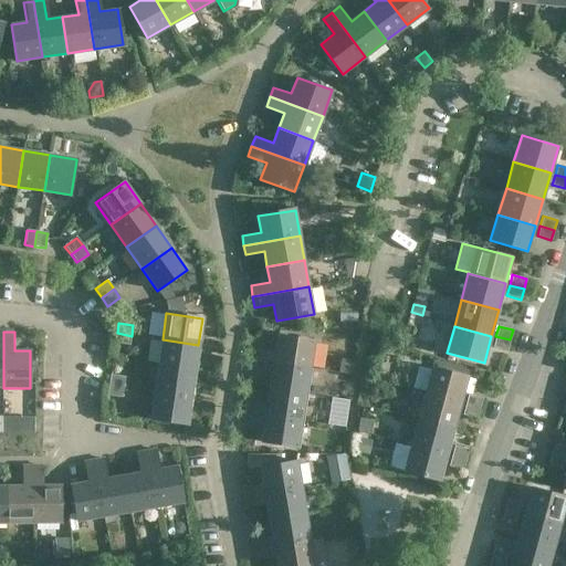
[(117,333),(115,344),(129,346),(132,336),(117,333)]
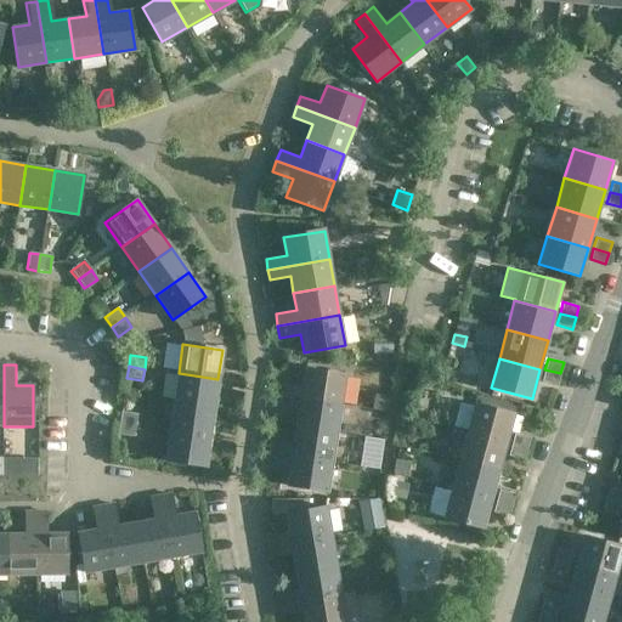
[(280,383),(278,394),(339,402),(344,373),(303,367),(300,386),(280,383)]
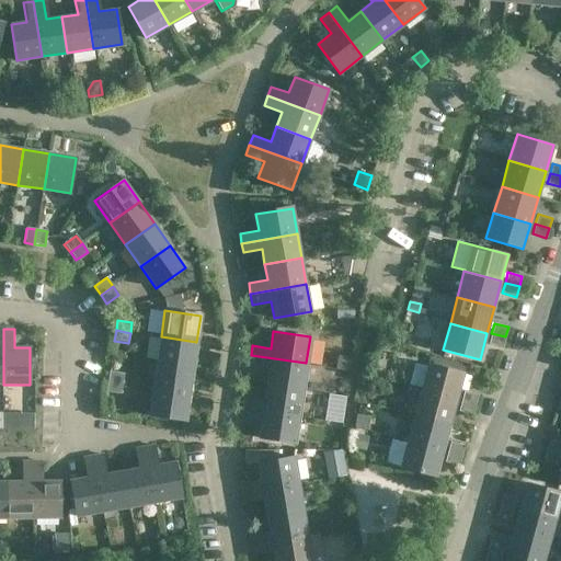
[(505,336),(491,333),(489,343),(503,347),(505,336)]
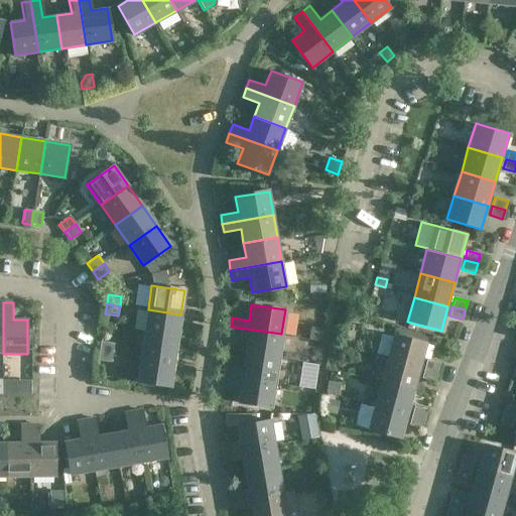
[(177,339),(180,314),(148,309),(144,334),(177,339)]
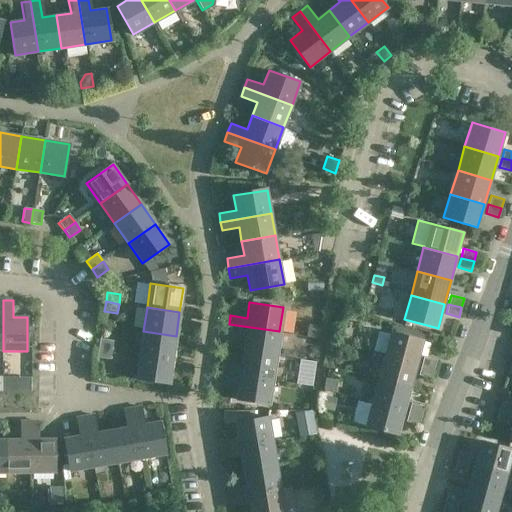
[(354,321),(358,319),(359,314),(357,310),(355,309),(353,308),(352,308),(348,311),(347,315),(349,320),(354,321)]
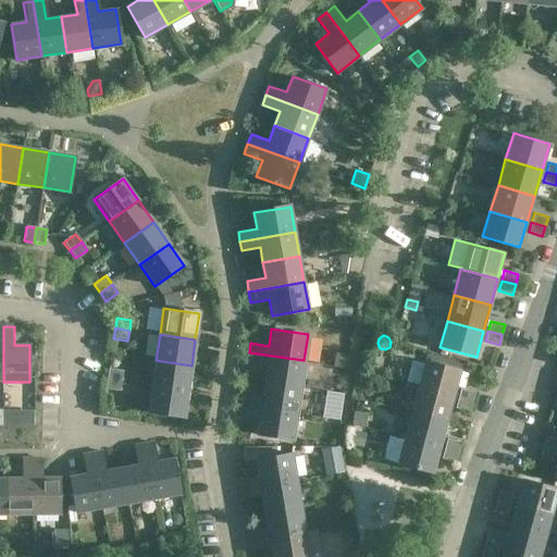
[(304,360),(249,353),(248,363),(267,366),(264,381),(300,386),(304,360)]
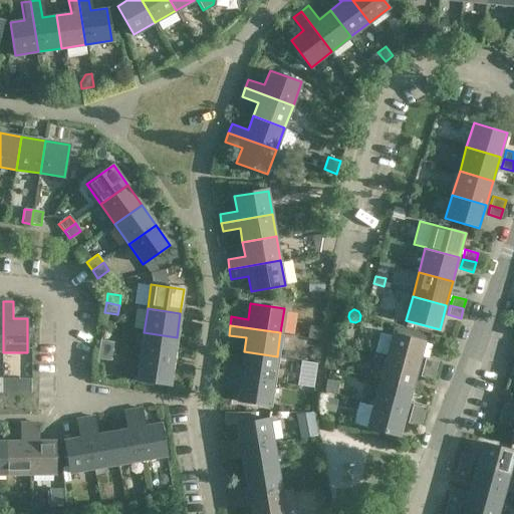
[(177,337),(144,332),(140,356),(173,361),(177,337)]
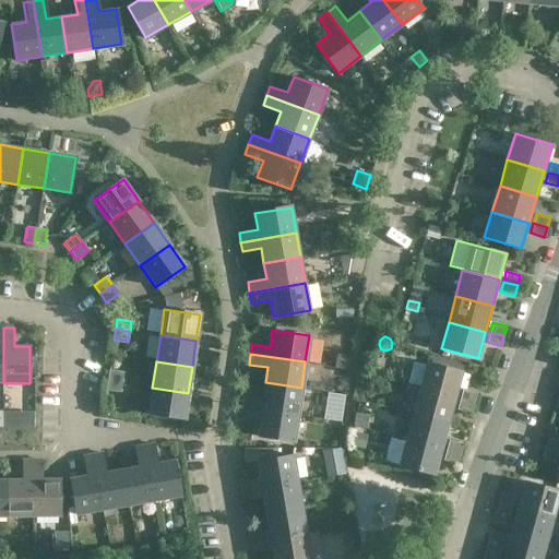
[(426,361),(418,388),(455,397),(463,371),(426,361)]
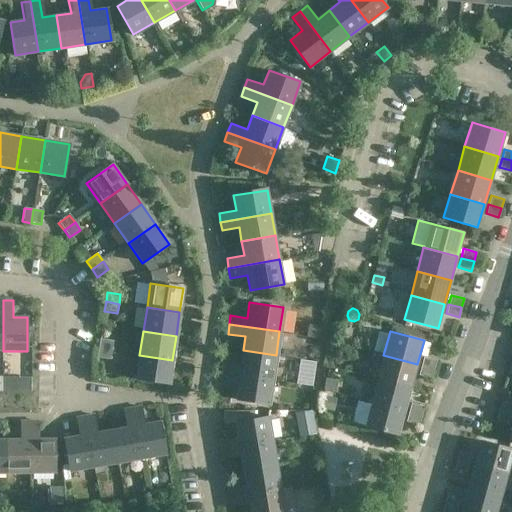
[(100,339),(98,349),(111,351),(113,341),(100,339)]
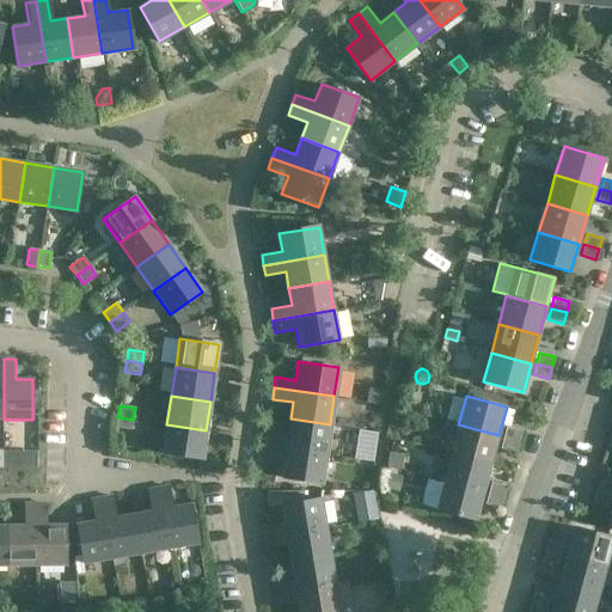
[(133,420),(117,417),(116,428),(132,430),(133,420)]
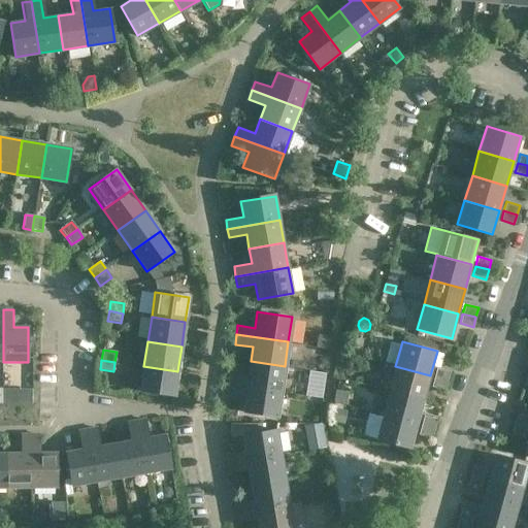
[(282,391),(285,366),(251,361),(249,376),(230,373),(229,384),(282,391)]
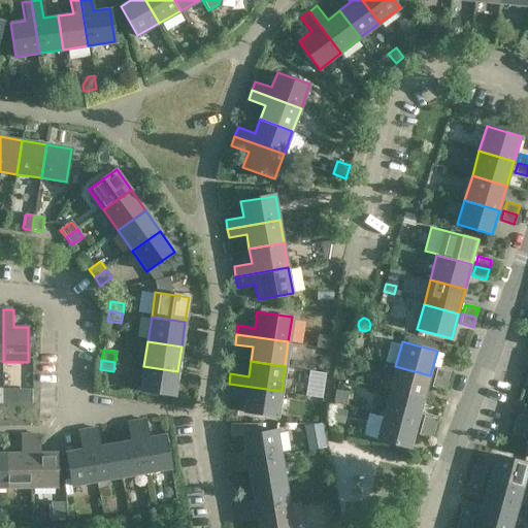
[(174,396),(177,371),(143,366),(140,391),(174,396)]
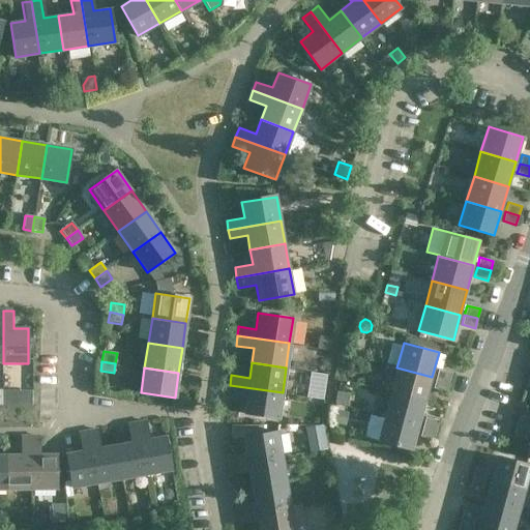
[(432,377),(396,367),(390,392),(424,401),(432,377)]
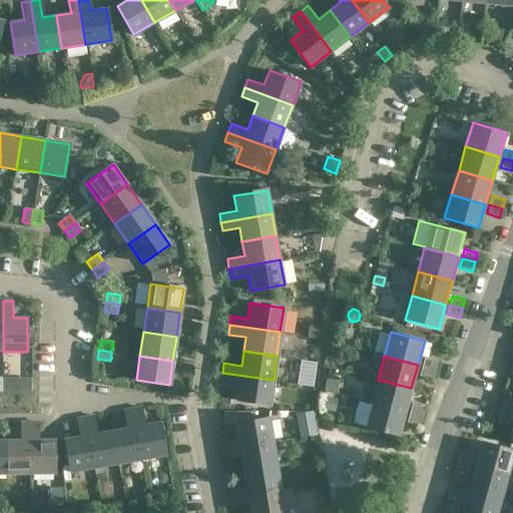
[(424,357),(422,367),(435,370),(437,361),(424,357)]
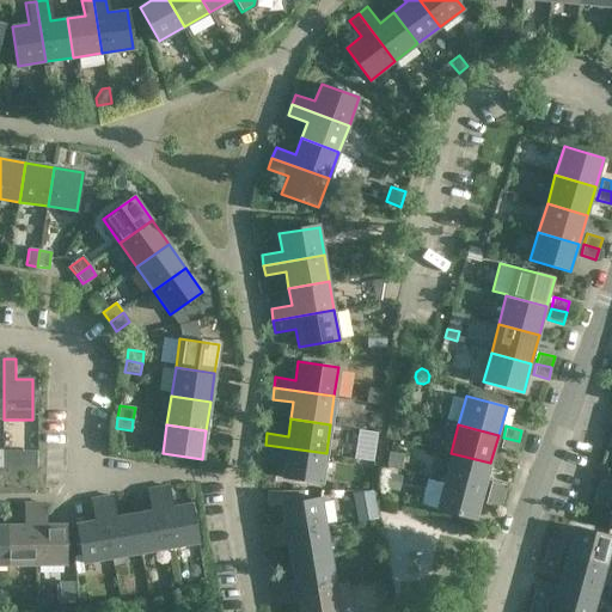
[(519,441),(503,438),(500,448),(515,453),(519,441)]
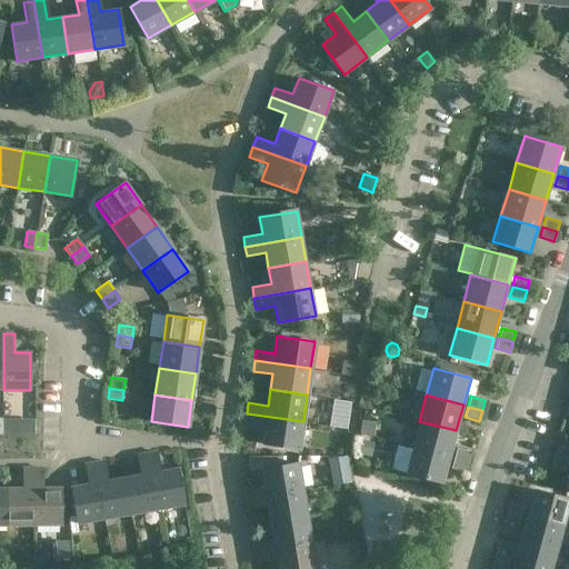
[(303,421),(247,413),(246,425),(265,427),(262,443),(299,449),(303,421)]
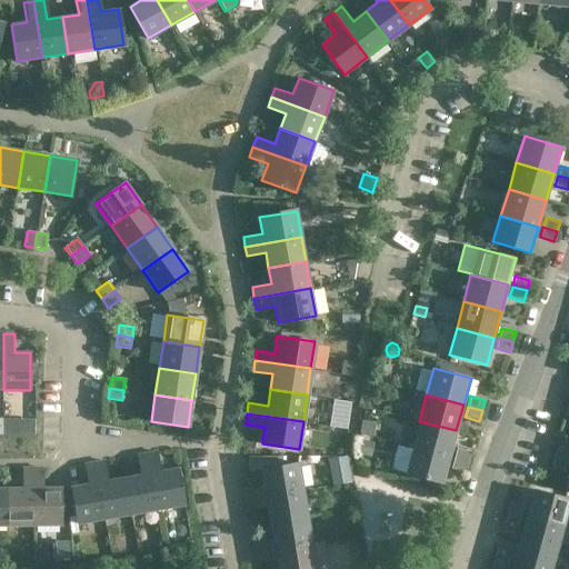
[(18,419),(1,419),(2,435),(18,435),(18,419)]
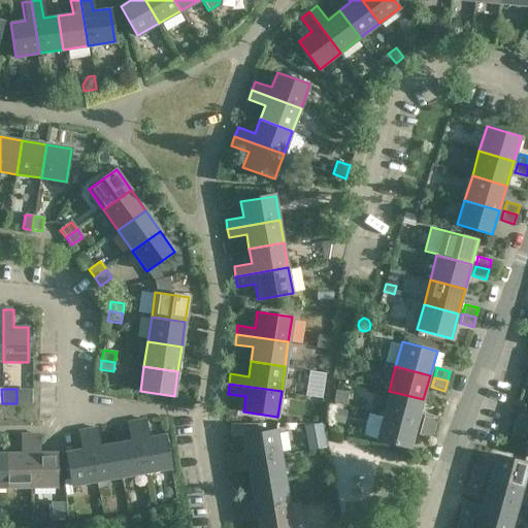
[(423,399),(389,391),(382,416),(417,424),(423,399)]
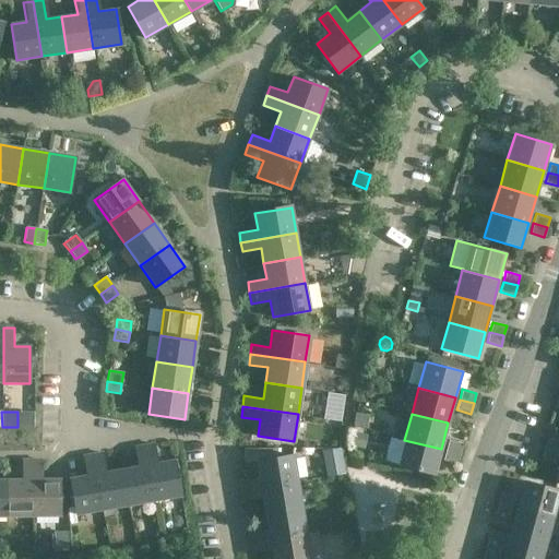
[(351,445),(354,445),(364,449),(367,435),(354,432),(351,445)]
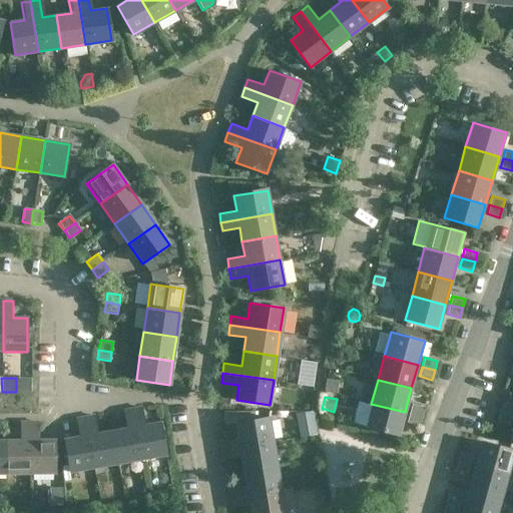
[(499,411),(512,415),(512,411),(512,404),(502,402),(499,411)]
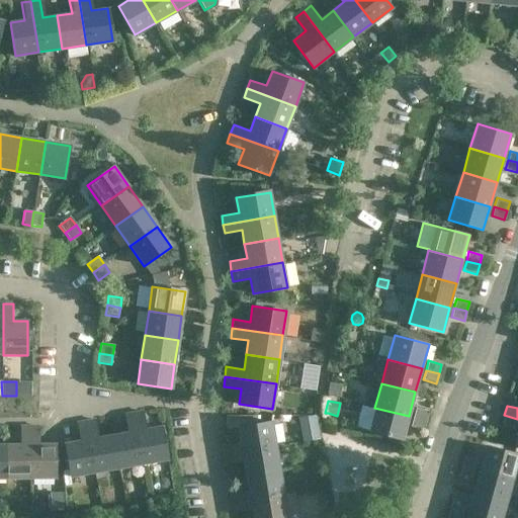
[(409,416),(374,408),(368,431),(402,440),(409,416)]
